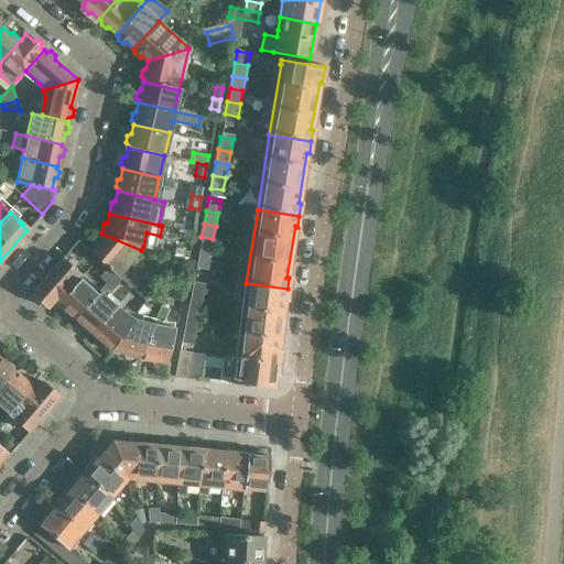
[(97,243),(90,251),(97,258),(96,259),(107,268),(112,273),(117,278),(120,280),(133,292),(140,285),(143,288),(144,286),(125,269),(141,250),(101,234),(96,239),(97,243)]
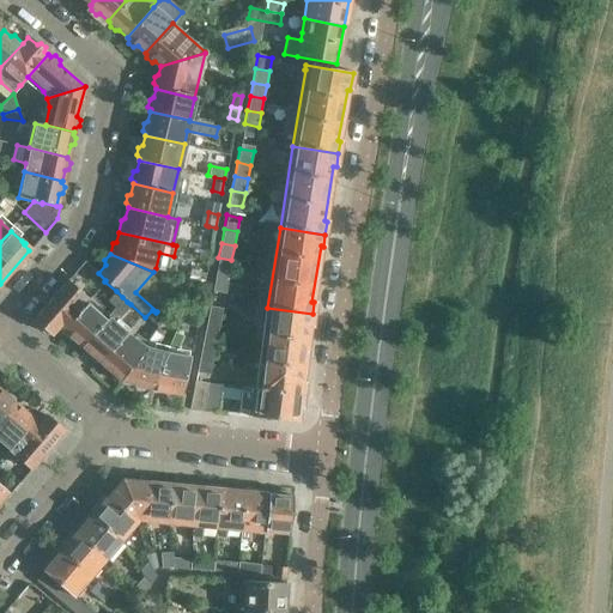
[(229,274),(231,260),(218,258),(216,272),(229,274)]
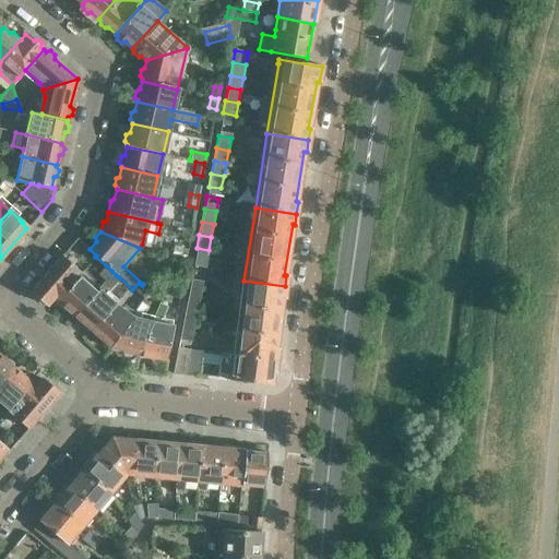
[(76,238),(70,245),(74,248),(80,253),(85,246),(76,238)]
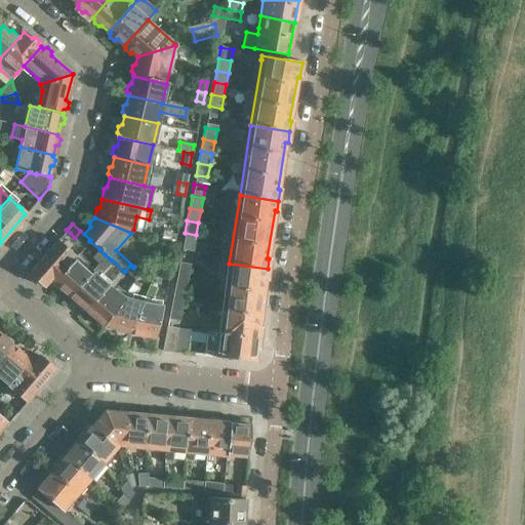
[(176,236),(164,232),(162,239),(174,243),(176,236)]
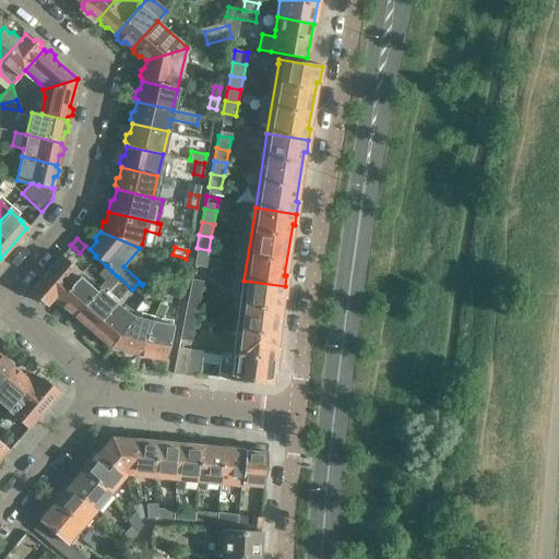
[(205,263),(209,250),(197,248),(194,260),(205,263)]
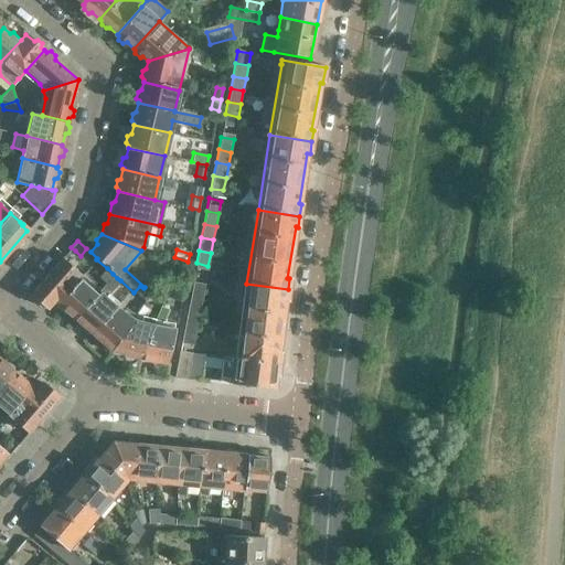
[(42,306),(45,308),(51,302),(55,307),(82,277),(83,276),(76,270),(68,265),(62,258),(30,294),(34,298),(34,301),(40,306),(42,306)]
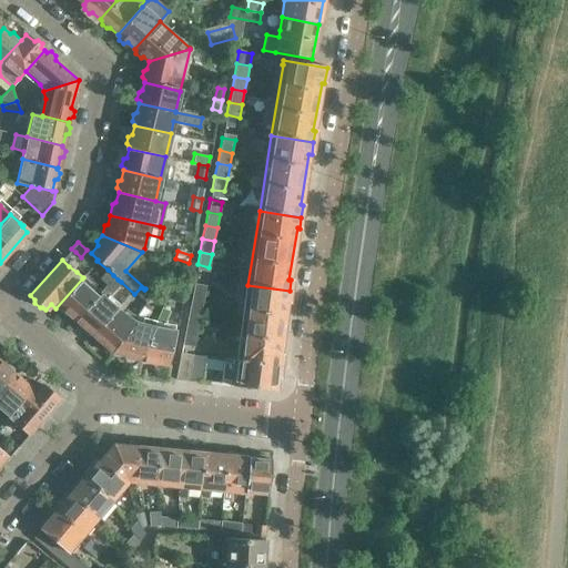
[(113,275),(108,270),(99,280),(105,285),(113,275)]
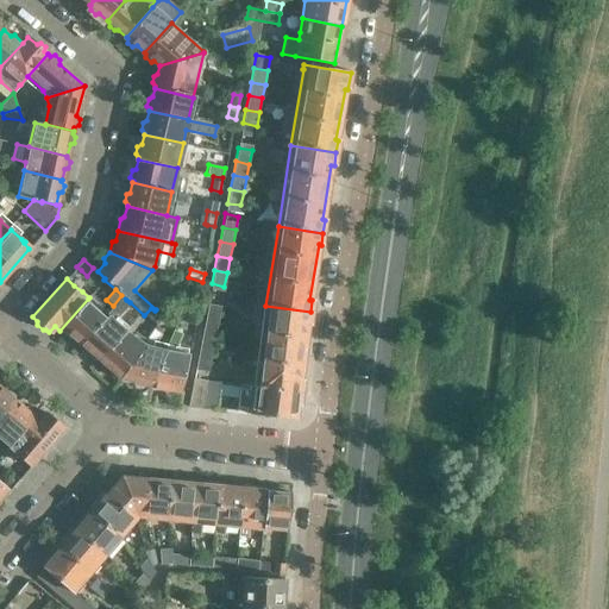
[(98,360),(124,330),(114,321),(130,302),(126,300),(121,295),(113,306),(106,314),(79,344),(87,351),(87,355),(93,359),(96,359),(98,360)]
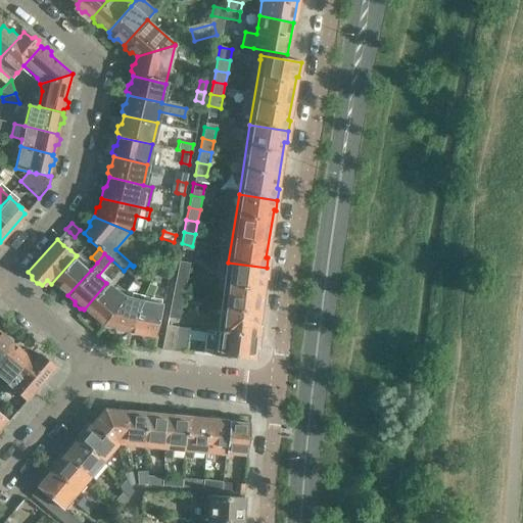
[(76,256),(51,284),(57,289),(60,289),(67,295),(91,270),(76,256)]
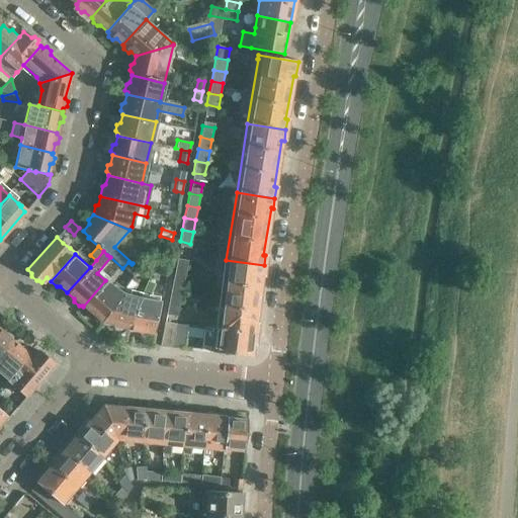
[(185,272),(187,261),(176,259),(174,270),(185,272)]
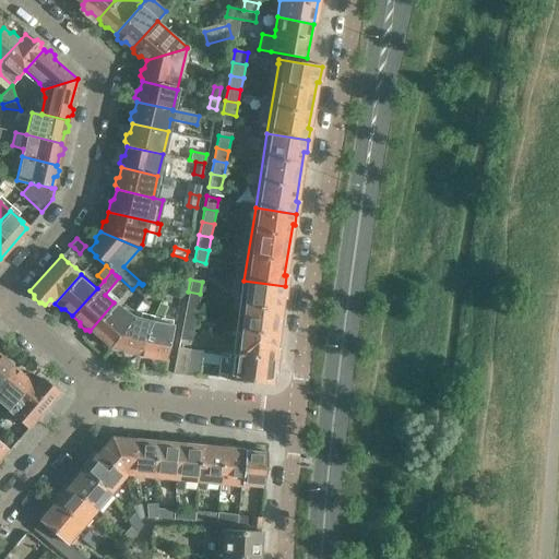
[(285,286),(244,281),(235,330),(233,355),(275,360),(277,349),(275,348),(281,298),(283,298),(285,286)]
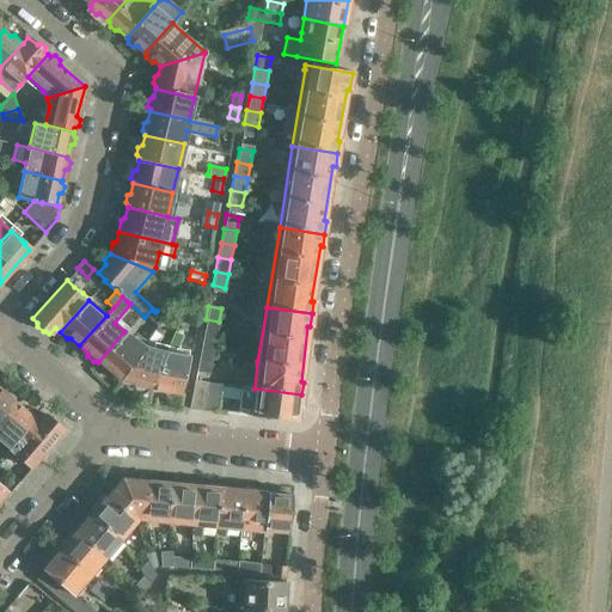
[(145,317),(157,325),(163,318),(155,312),(152,310),(145,317)]
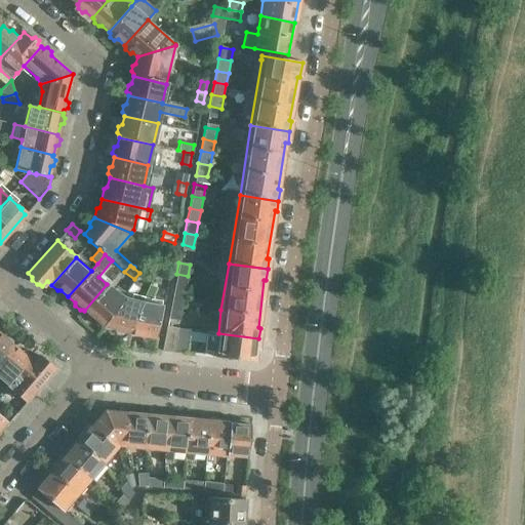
[(186,287),(188,276),(176,274),(174,285),(186,287)]
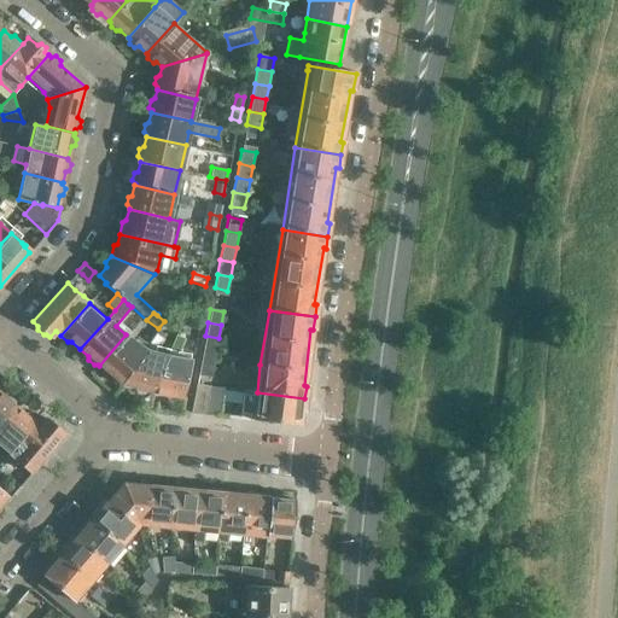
[(150,392),(158,353),(167,340),(155,332),(144,348),(120,384),(133,388),(135,391),(140,394),(144,391),(150,392)]
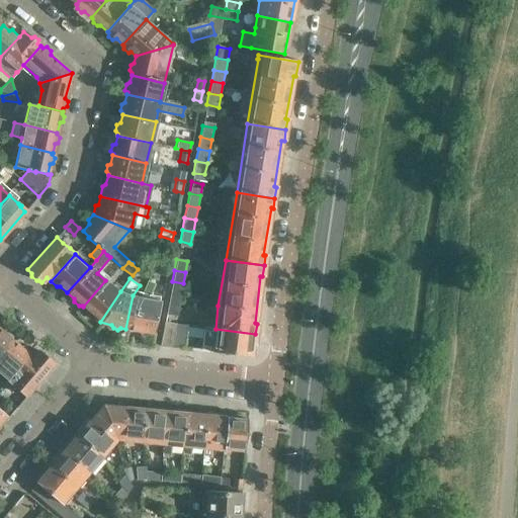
[(105,280),(83,307),(90,313),(90,317),(95,321),(98,321),(100,322),(120,291),(105,280)]
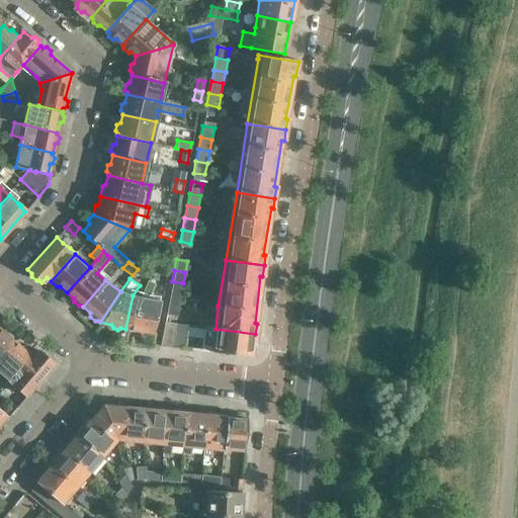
[(180,294),(183,283),(172,281),(170,292),(180,294)]
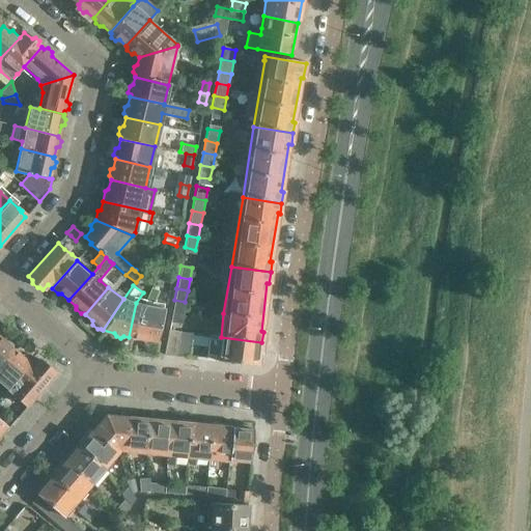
[(143,304),(129,337),(140,339),(142,342),(147,343),(149,341),(156,342),(162,309),(157,308),(157,307),(151,306),(158,291),(149,289),(143,304)]
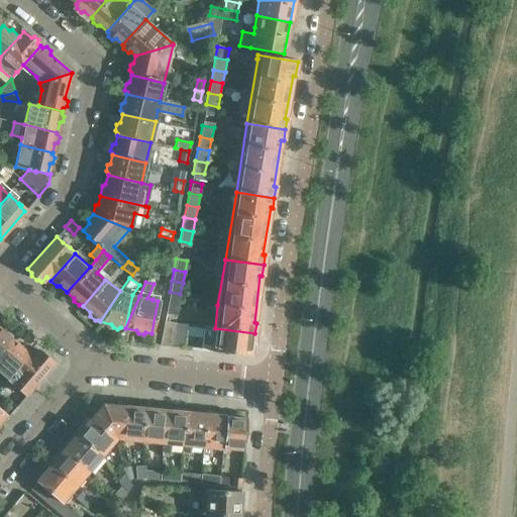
[(178,305),(180,294),(170,292),(168,303),(178,305)]
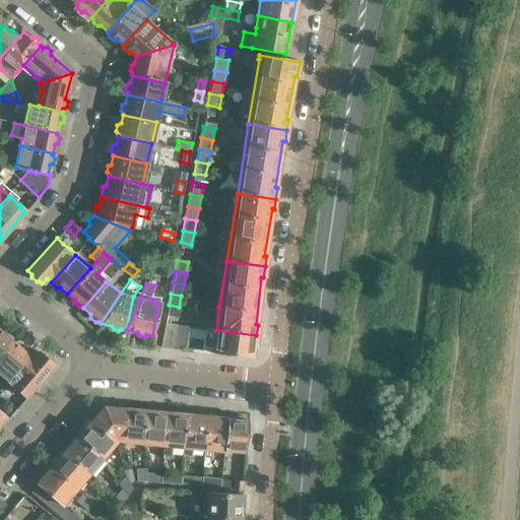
[(177,318),(179,307),(169,305),(167,316),(177,318)]
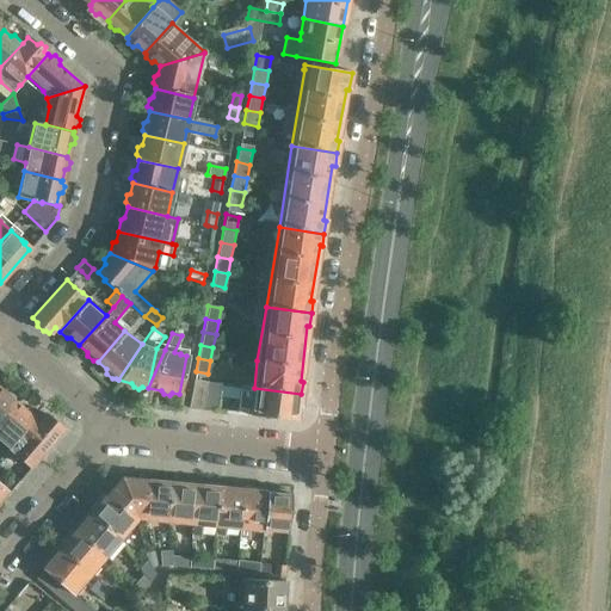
[(193,380),(187,409),(202,409),(208,382),(193,380)]
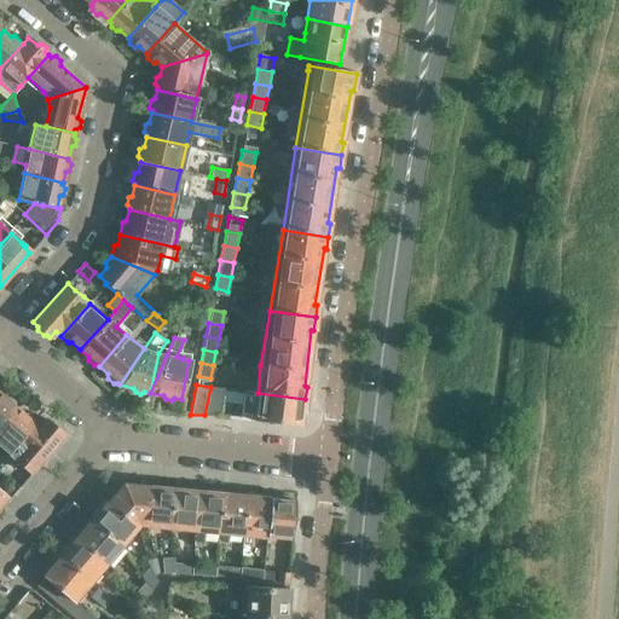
[(258,393),(242,392),(239,420),(253,421),(299,424),(301,412),(304,412),(305,399),(258,393)]
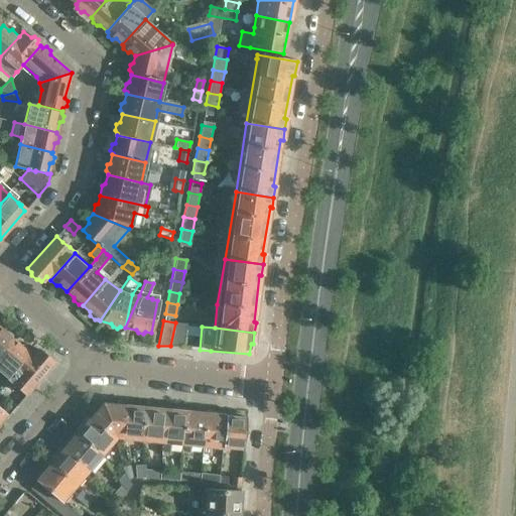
[(0,329),(0,354),(12,340),(11,339),(11,336),(7,332),(3,333),(0,329)]
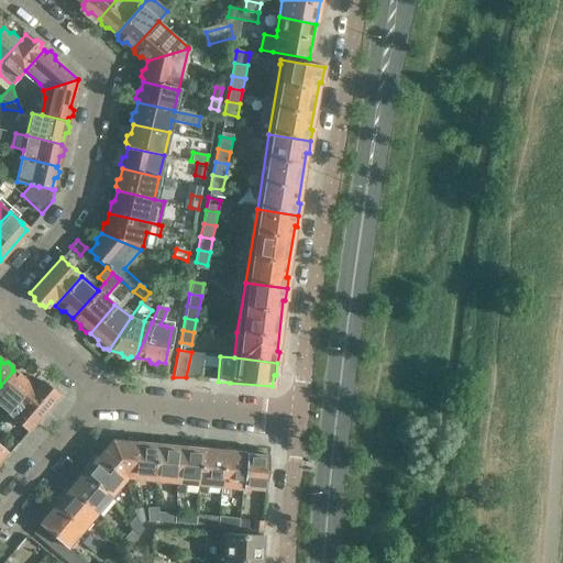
[(13,371),(0,386),(0,408),(7,415),(33,384),(23,376),(20,377),(13,371)]
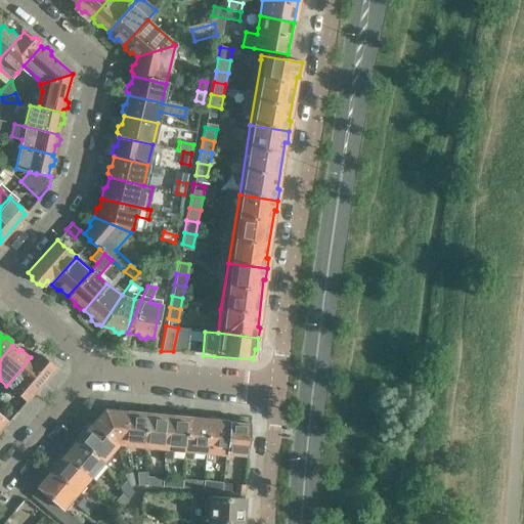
[(31,357),(6,386),(11,391),(20,398),(25,401),(53,368),(49,365),(50,360),(46,357),(42,358),(37,354),(33,359),(31,357)]
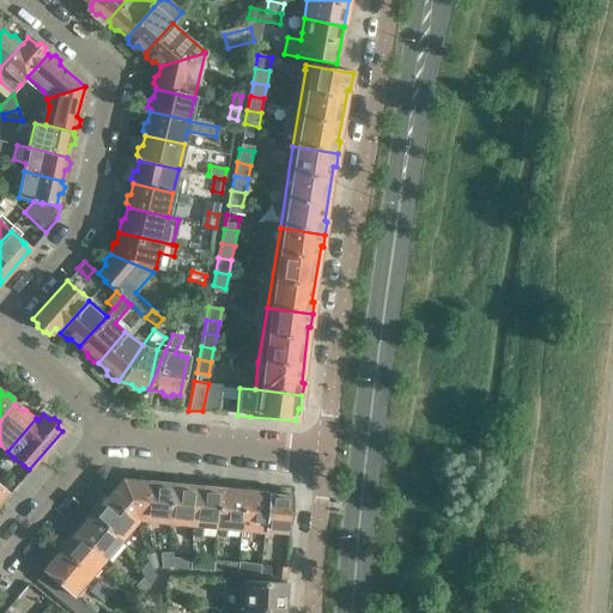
[(120,479),(107,496),(138,522),(144,522),(149,483),(120,479)]
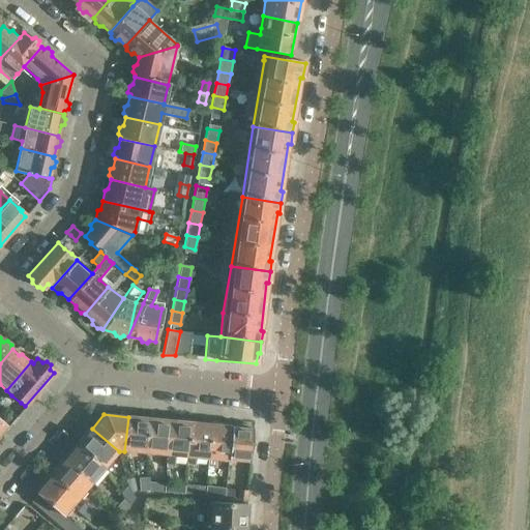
[(128,417),(124,451),(145,453),(148,418),(144,418),(145,415),(133,414),(133,417),(128,417)]
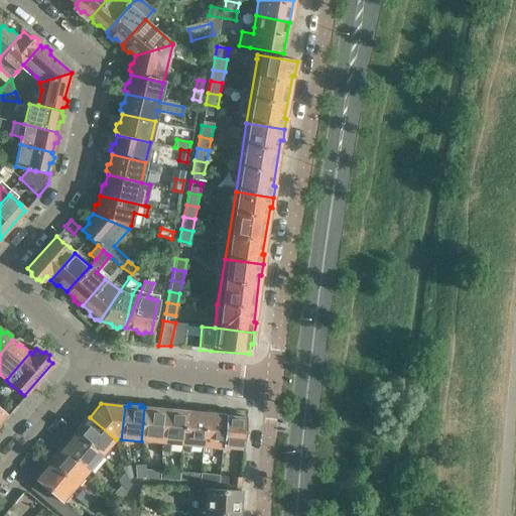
[(144,407),(141,441),(161,443),(165,406),(149,405),(149,408),(144,407)]
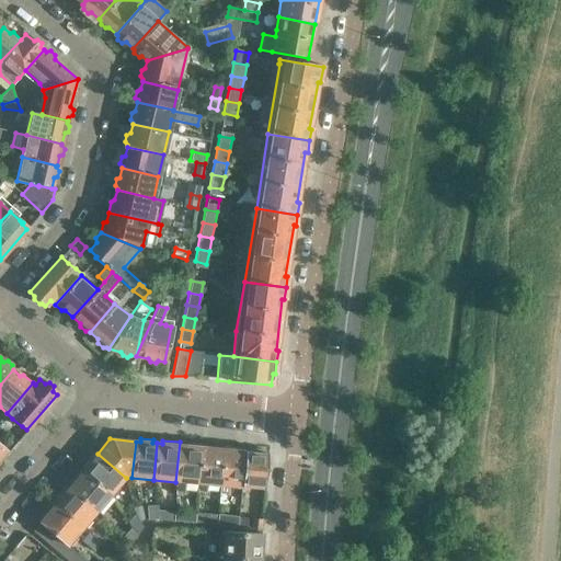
[(180,442),(175,482),(174,495),(183,495),(184,483),(197,484),(201,447),(196,447),(196,444),(180,442)]
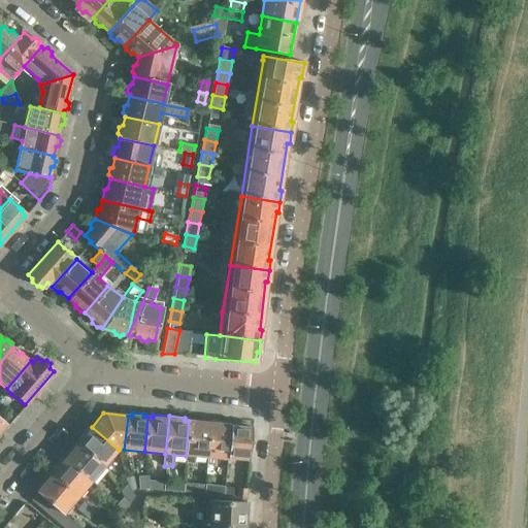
[(189,421),(186,456),(186,464),(193,465),(194,457),(206,458),(209,423),(205,423),(205,420),(194,419),(193,422),(189,421)]
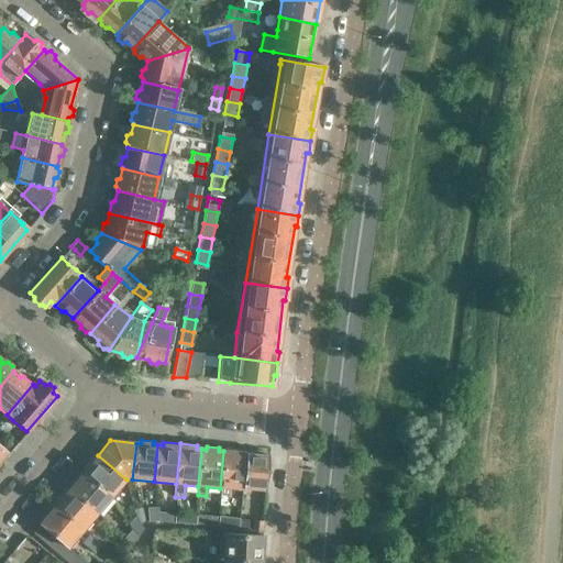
[(228,452),(223,451),(220,488),(219,497),(228,498),(229,489),(242,490),(245,453),(241,453),(242,450),(229,449),(228,452)]
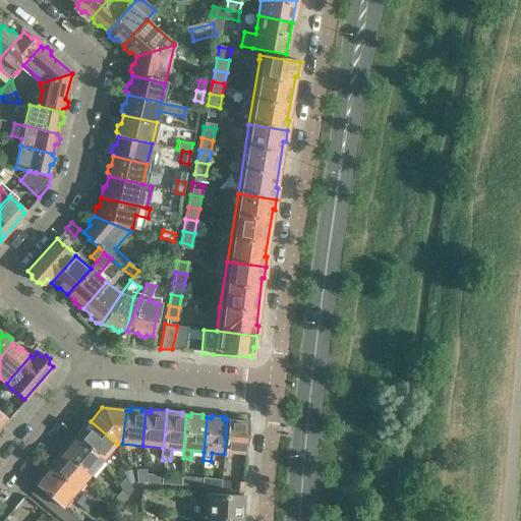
[(245,456),(248,421),(243,421),(244,418),(232,417),(232,420),(227,419),(224,454),(245,456)]
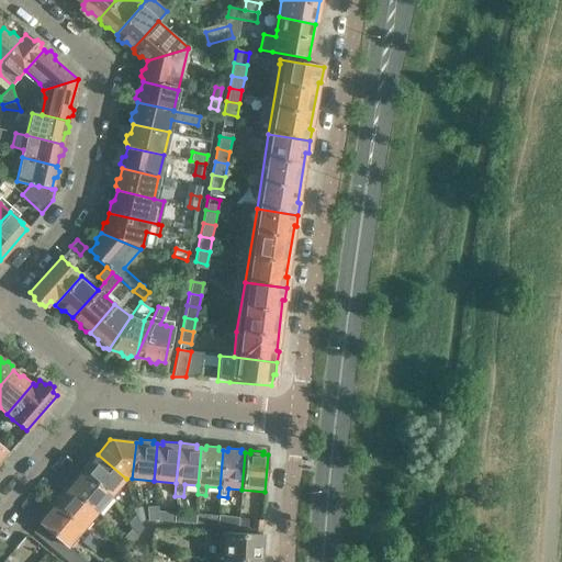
[(85,470),(83,472),(111,496),(126,479),(98,454),(93,460),(90,458),(82,468),(85,470)]
